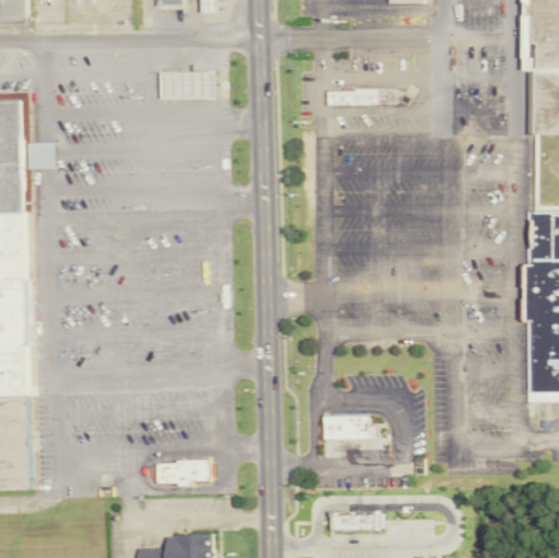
[(0,19),(24,20),(24,0),(0,0),(0,19)]
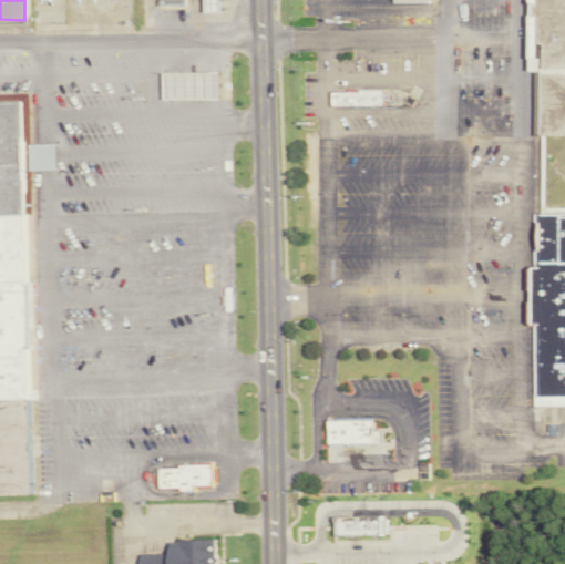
[(212,16),(211,0),(154,0),(154,9),(180,9),(178,0),(196,0),(196,16),(212,16)]
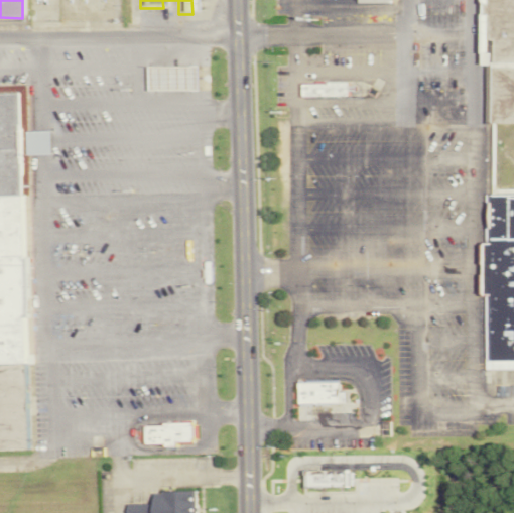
[(482,0),(513,0),(513,126),(483,126),(482,0)]
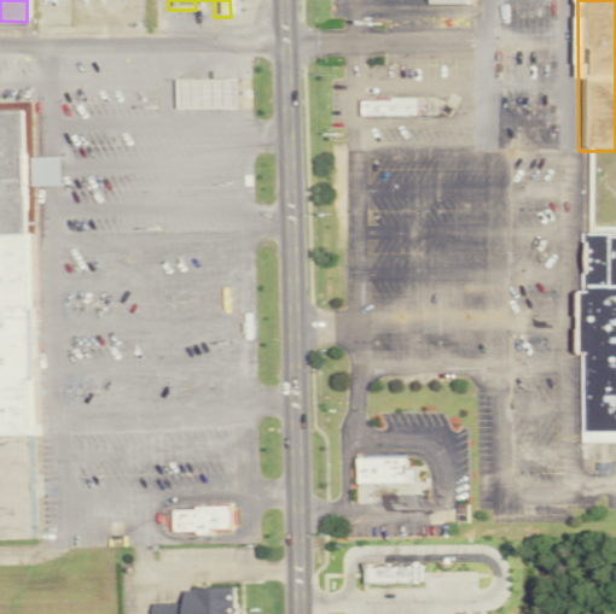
[(176,77),(178,105),(238,105),(237,77),(176,77)]
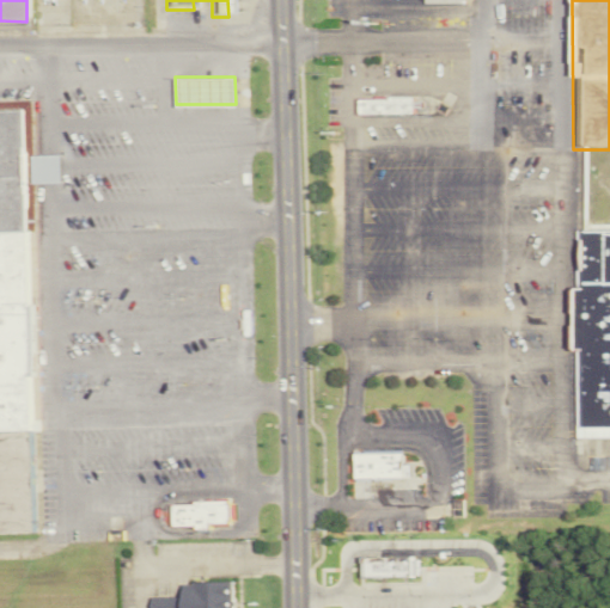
[(353,94),(353,110),(409,110),(409,96),(353,94)]
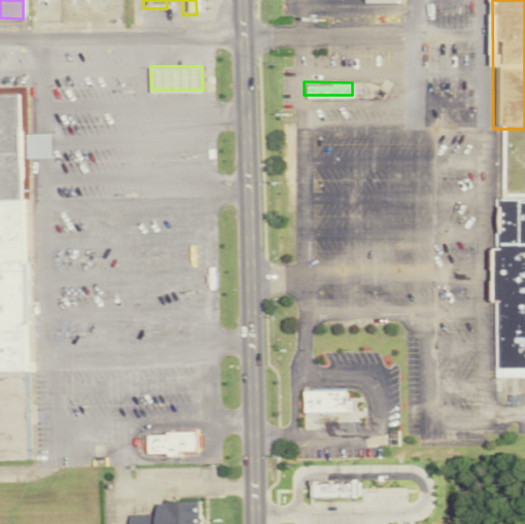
[(0,94),(21,94),(23,134),(51,133),(53,158),(23,158),(25,199),(0,199),(0,94)]
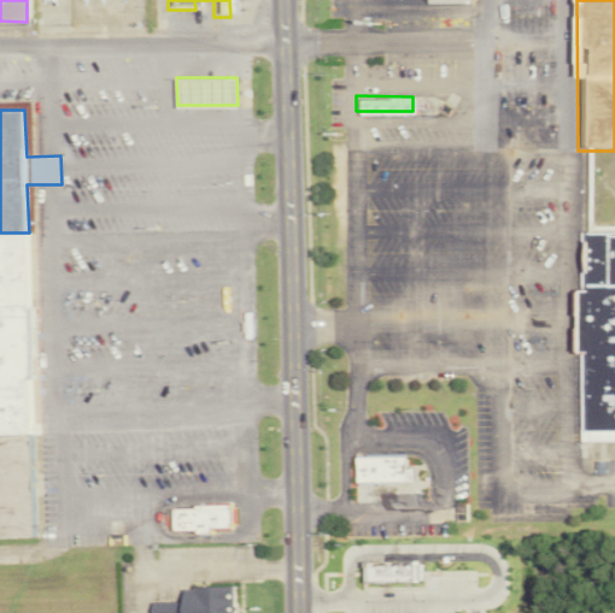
[(0,435),(36,435),(33,382),(42,381),(40,307),(30,307),(29,233),(0,233),(0,435)]
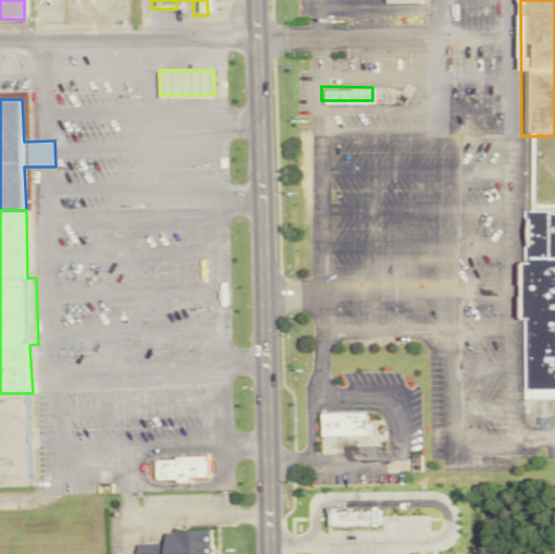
[(521,210),(554,211),(554,392),(525,393),(521,210)]
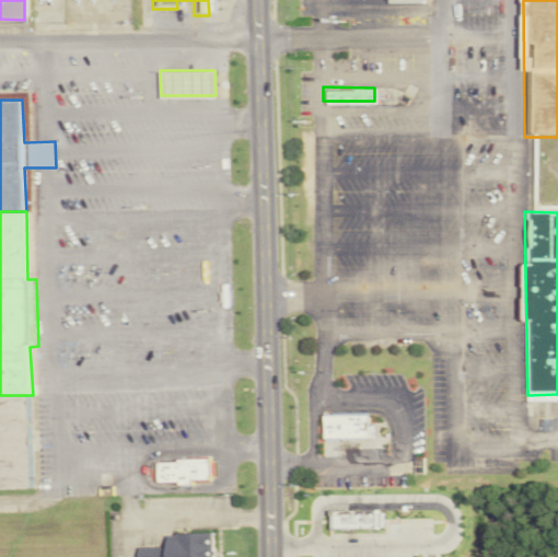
[(0,395),(33,395),(37,485),(0,486),(0,395)]
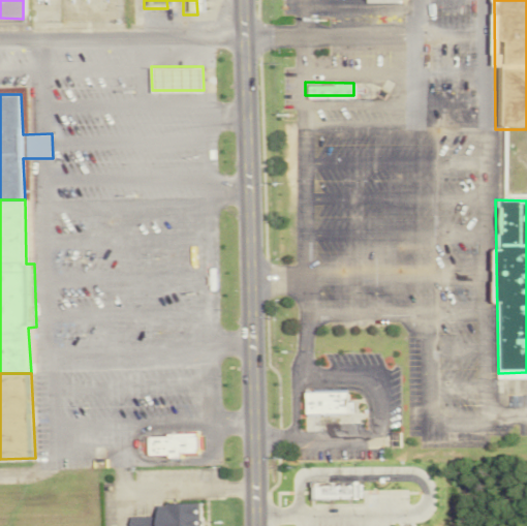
[(307,413),(347,413),(346,410),(352,410),(352,402),(347,401),(346,392),(307,393),(307,400),(306,400),(307,413)]
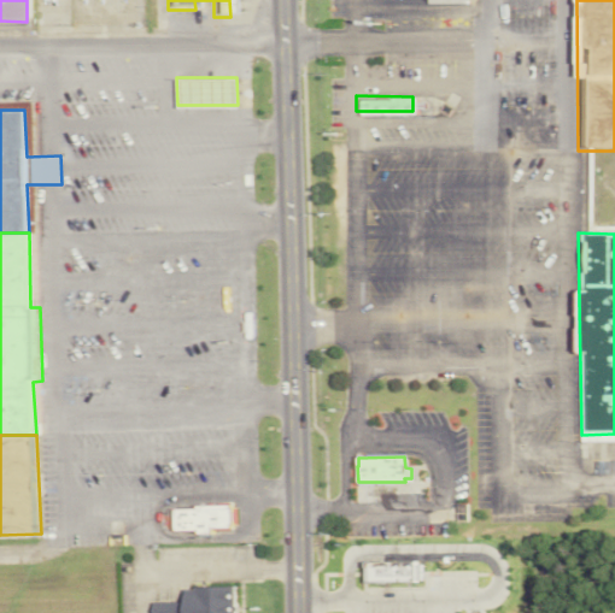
[(167,511),(168,532),(192,532),(192,540),(206,538),(206,532),(227,532),(227,508),(167,511)]
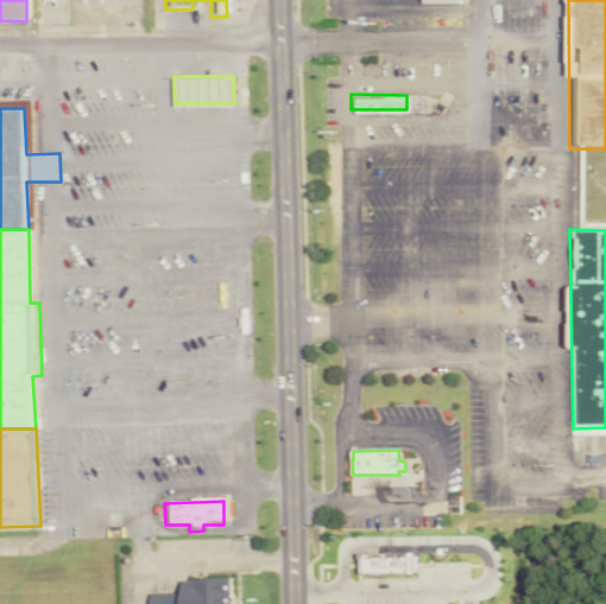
[(363,554),(363,571),(412,572),(411,555),(363,554)]
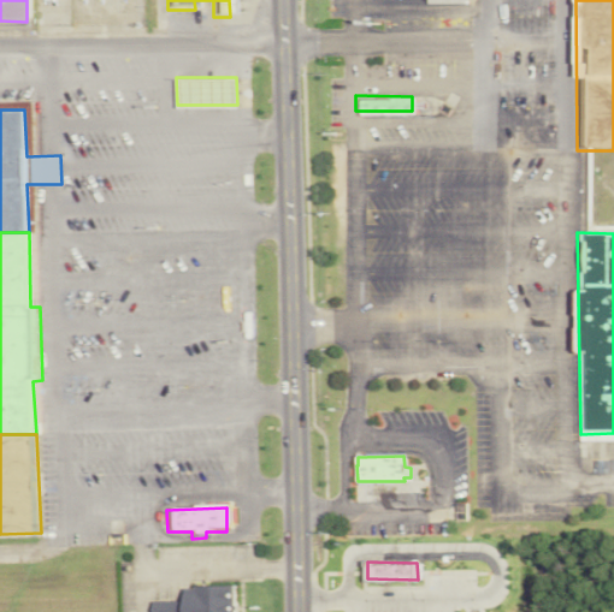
[(231,611),(231,592),(176,592),(176,605),(146,605),(146,611),(231,611)]
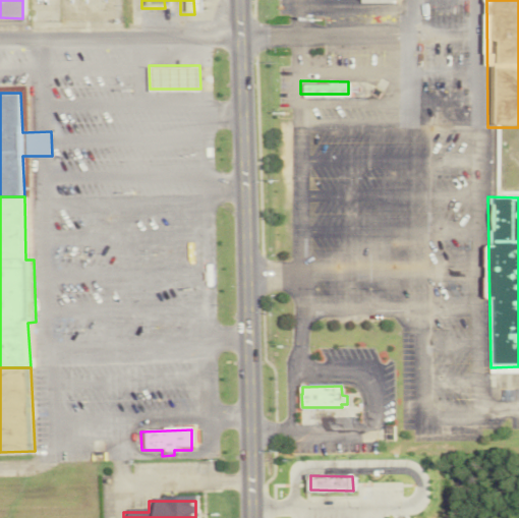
All buildings are outlined.
